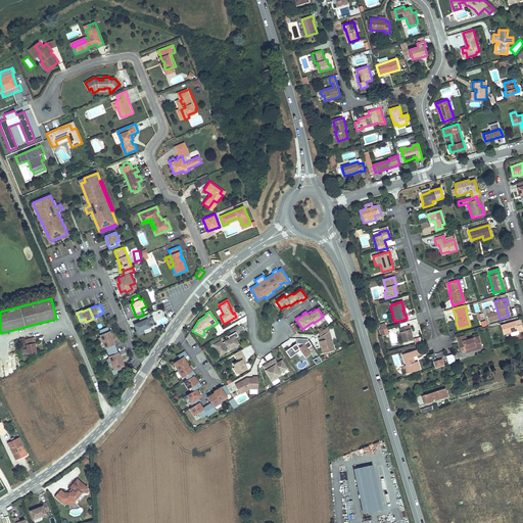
[(155,321),(153,316),(150,317),(148,314),(144,315),(139,317),(141,321),(140,322),(139,323),(139,322),(134,324),(139,334),(144,332),(143,329),(151,326),(150,323),(155,321)]
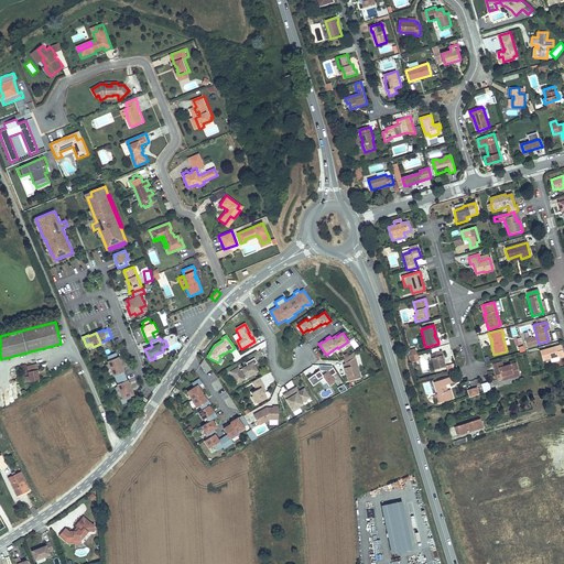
[(562,356),(559,346),(539,353),(541,362),(548,360),(550,365),(556,362),(557,360),(556,357),(562,356)]
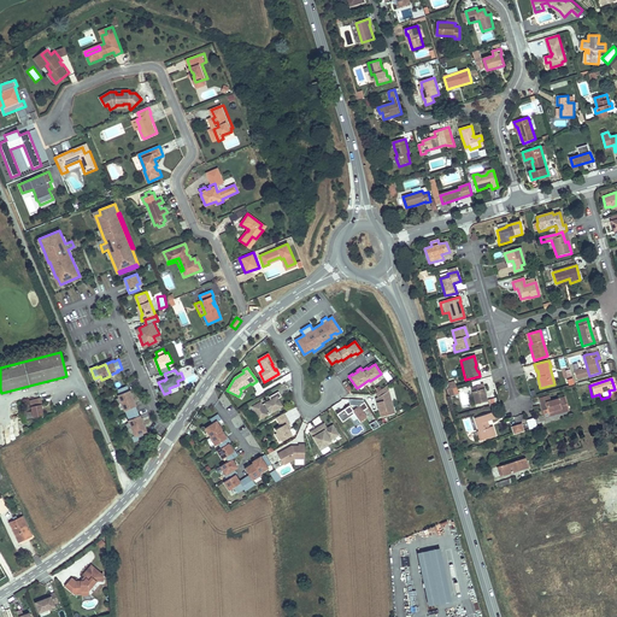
[(446,383),(450,395),(459,393),(456,381),(446,383)]
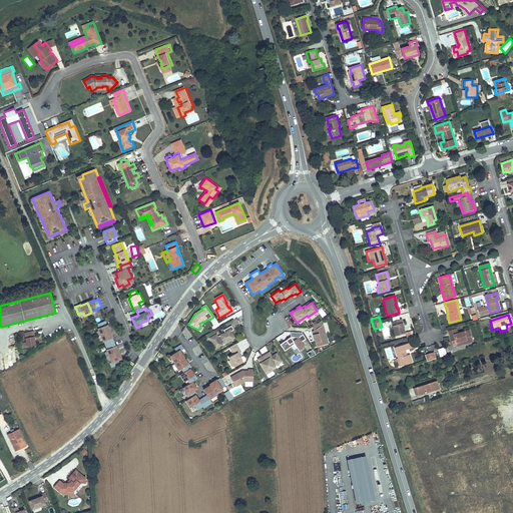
[(401,320),(391,322),(395,336),(404,333),(401,324),(402,323),(401,320)]
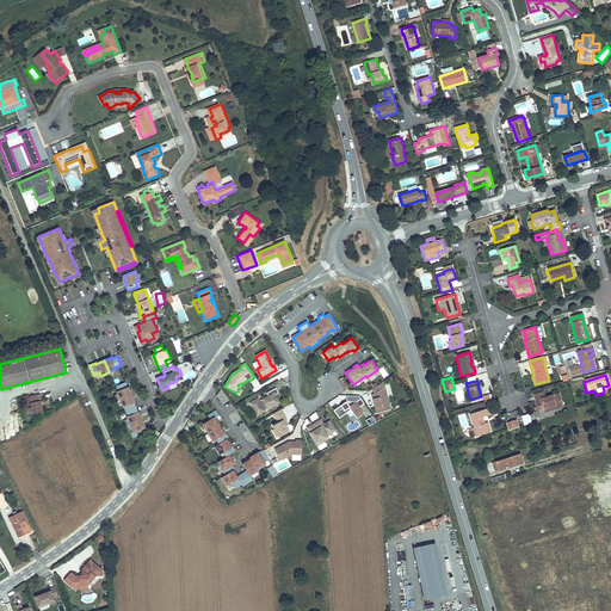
[(124,382),(116,386),(117,390),(117,392),(119,399),(131,394),(128,387),(127,387),(124,382)]
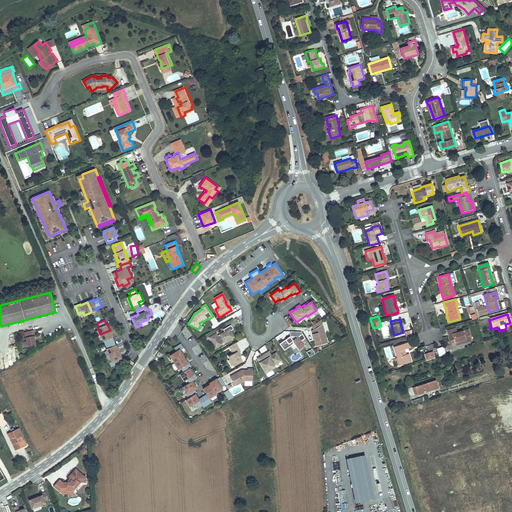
[(315,345),(327,342),(321,323),(319,320),(311,326),(313,329),(311,330),(315,345)]
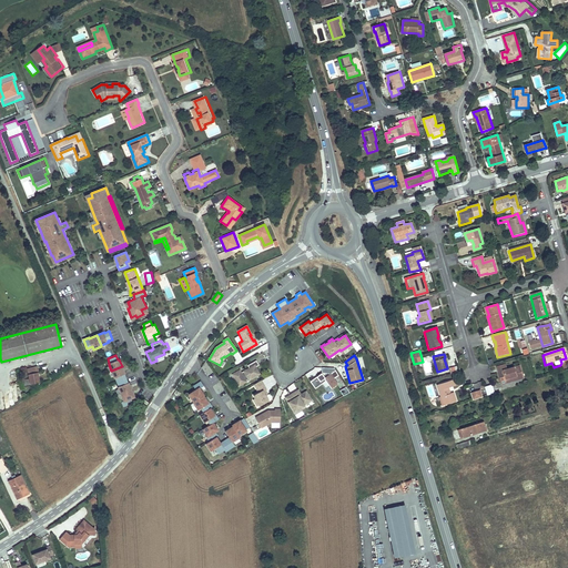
[(240,371),(232,375),(235,379),(236,378),(241,385),(246,382),(245,381),(249,379),(249,381),(260,374),(255,367),(259,365),(255,361),(247,366),(249,368),(243,372),(244,373),(242,374),(241,373),(240,371)]
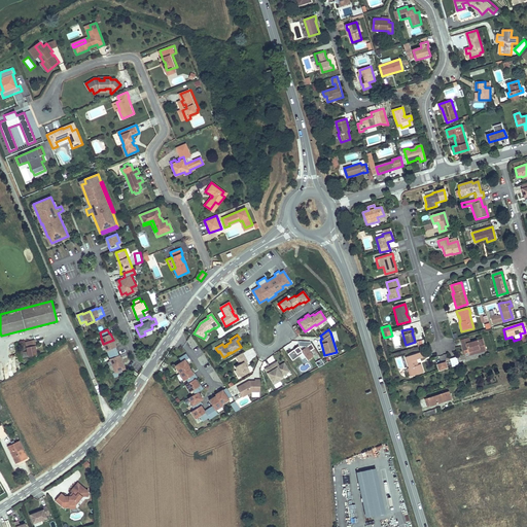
[(465,356),(469,355),(468,351),(479,348),(480,352),(486,350),(482,339),(470,342),(469,338),(460,341),(465,356)]
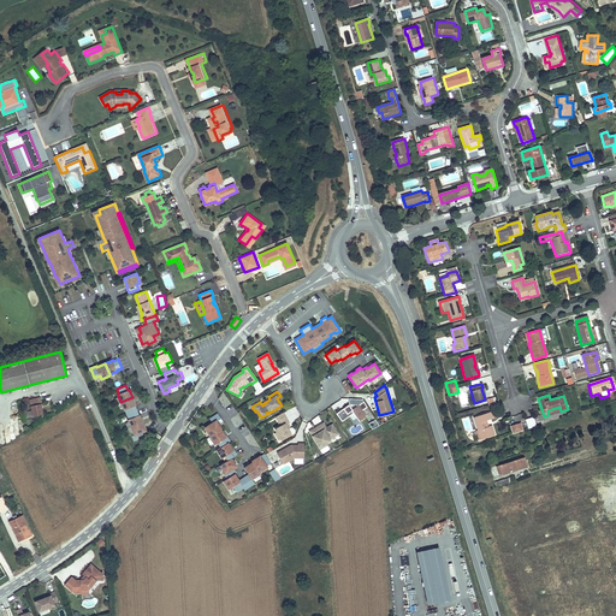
[(41,397),(30,400),(34,416),(45,414),(41,397)]
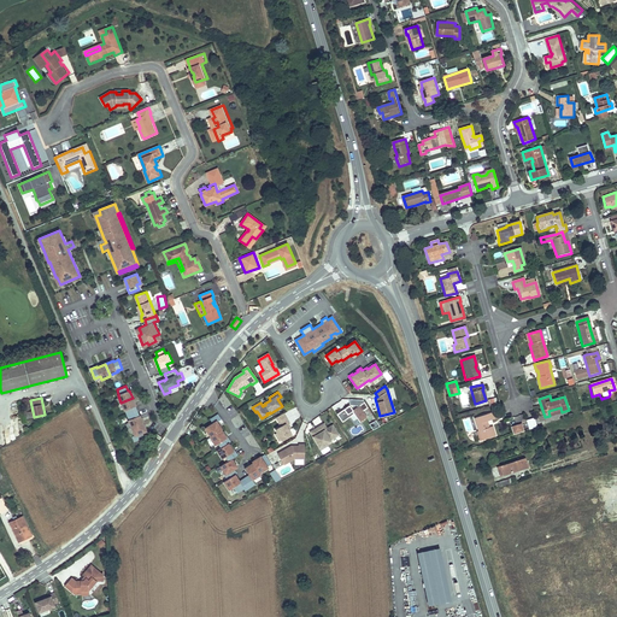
[(135,406),(133,398),(121,403),(124,410),(125,410),(127,415),(136,411),(134,406),(135,406)]
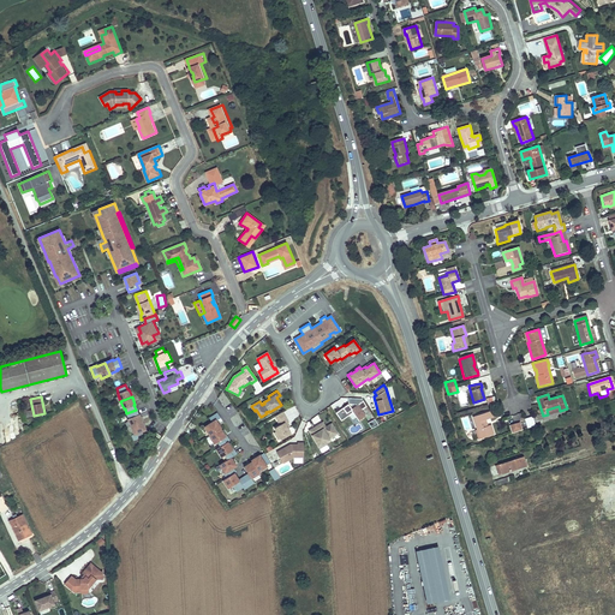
[(335,412),(341,421),(352,412),(358,421),(365,416),(360,410),(365,405),(363,400),(351,408),(347,404),(342,407),(342,408),(341,410),(341,408),(335,412)]
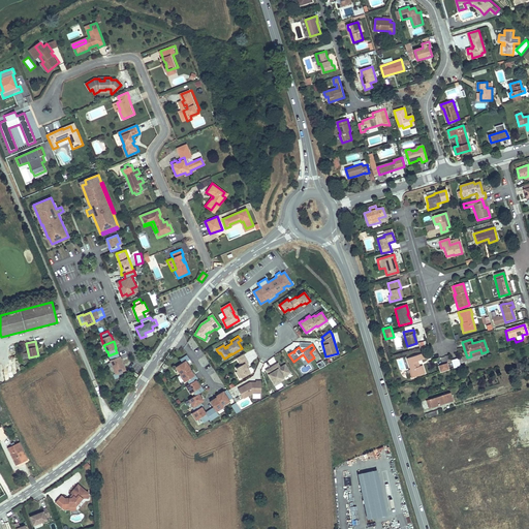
[(250,361),(257,358),(255,350),(248,352),(250,361)]
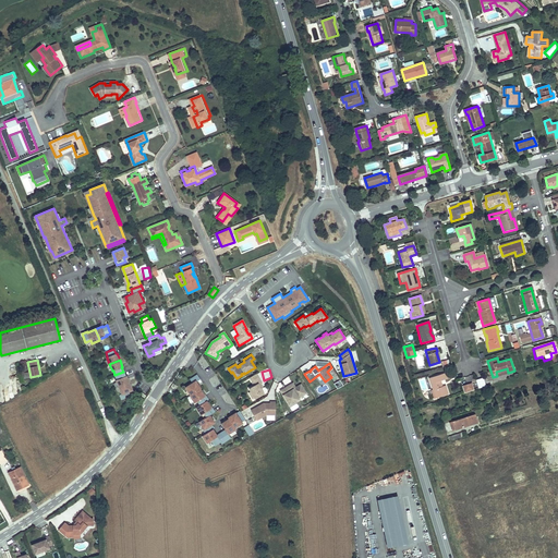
[(125,376),(123,372),(114,375),(117,379),(116,379),(119,386),(129,383),(126,375),(125,376)]
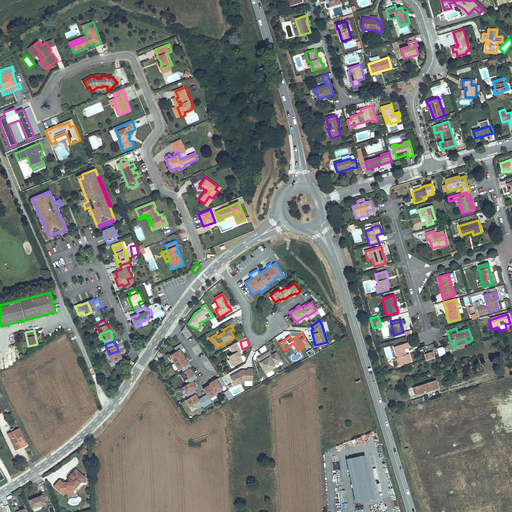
[(394,347),(397,358),(400,357),(402,364),(411,362),(409,354),(405,355),(403,349),(411,347),(409,342),(394,347)]
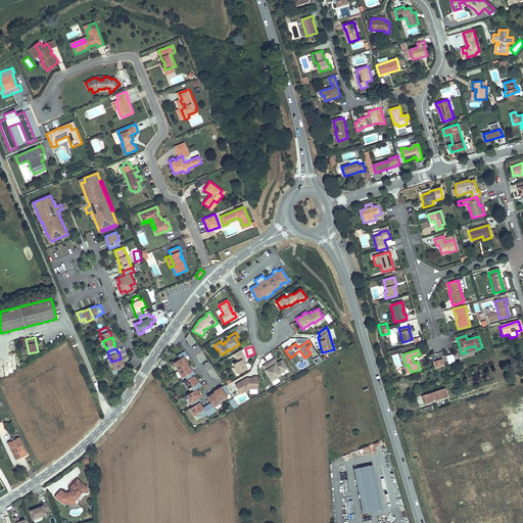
[(184,352),(177,358),(179,361),(173,365),(178,372),(187,366),(187,365),(183,359),(187,357),(184,352)]
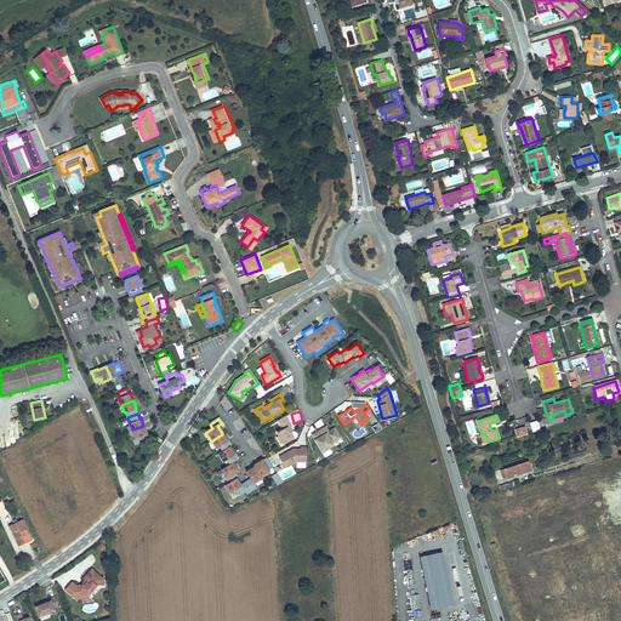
[(291,426),(288,420),(280,425),(283,429),(277,432),(284,444),(294,438),(290,433),(290,432),(289,433),(288,431),(289,429),(288,428),(290,427),(291,426)]
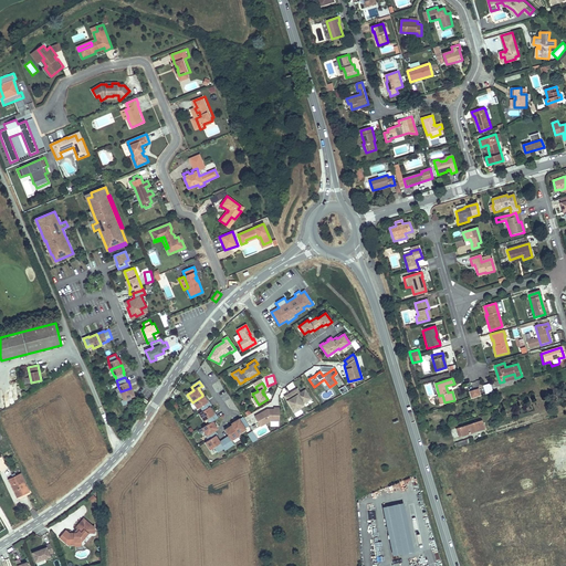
[(491,383),(483,384),(485,392),(493,391),(491,383)]
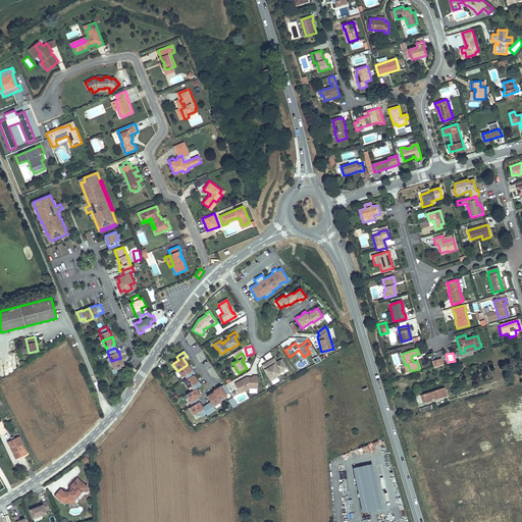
[(123,364),(120,358),(111,361),(114,368),(112,369),(114,373),(121,370),(120,366),(123,364)]
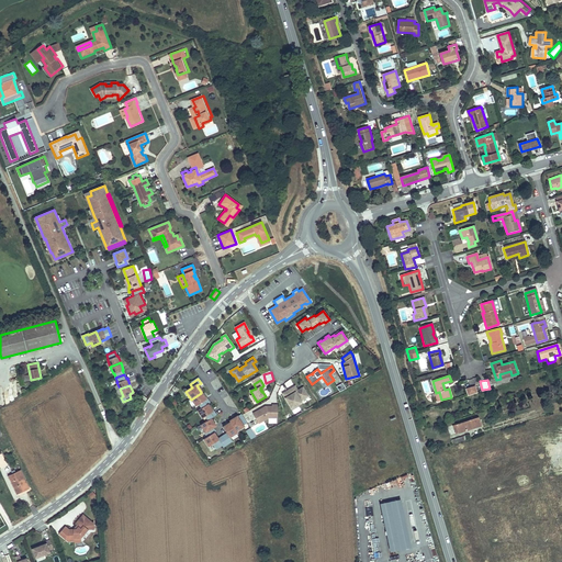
[(478,393),(475,385),(465,389),(468,395),(478,393)]
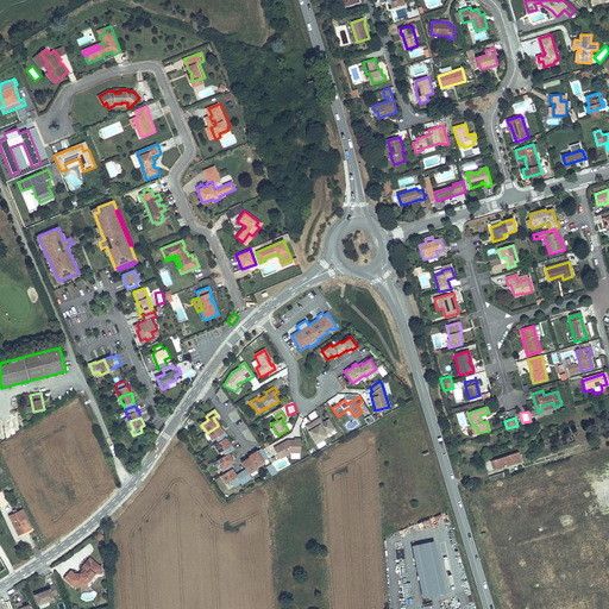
[(326,434),(334,429),(330,422),(321,427),(318,420),(307,427),(316,443),(327,437),(326,434)]
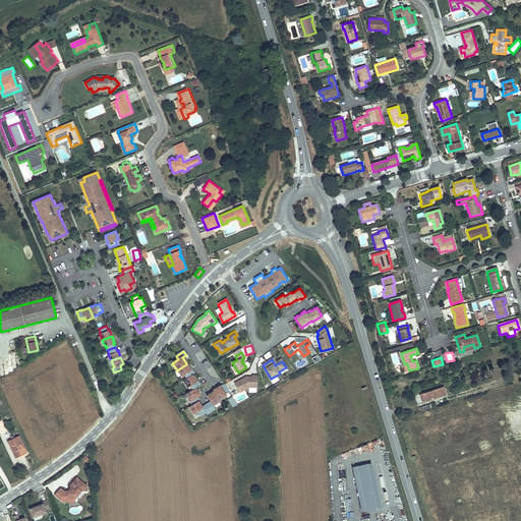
[(186,364),(177,370),(181,378),(184,375),(186,380),(192,375),(193,374),(191,370),(190,370),(186,364)]
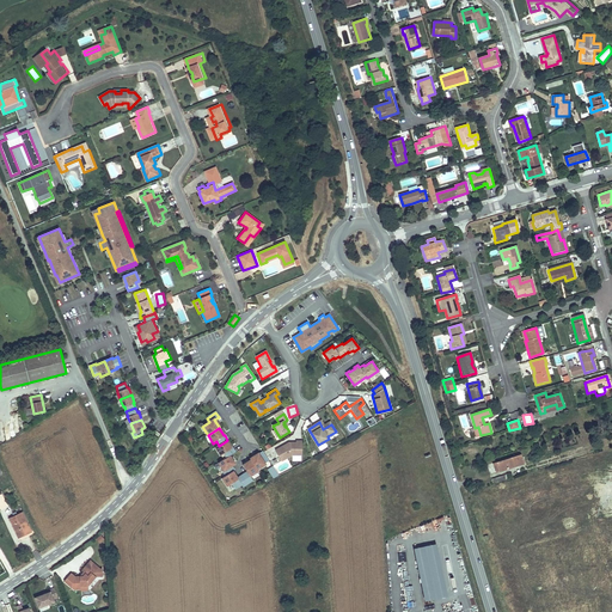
[(219,446),(215,448),(220,457),(224,454),(226,458),(230,457),(234,453),(232,448),(231,448),(226,441),(219,446)]
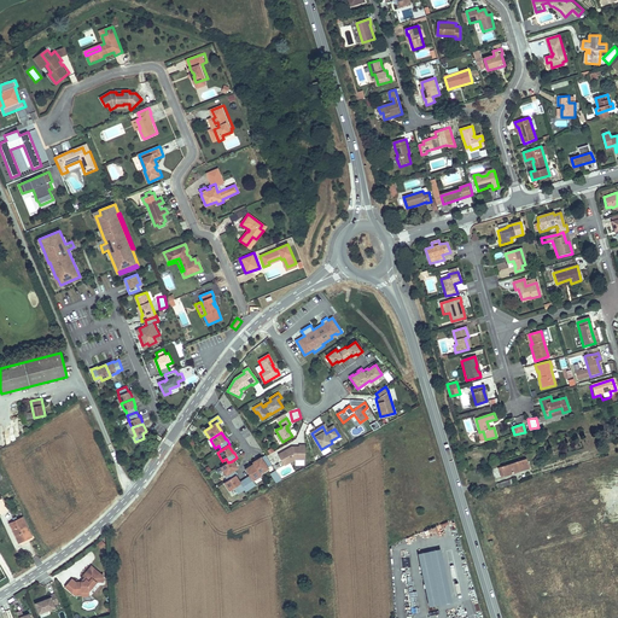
[(304,460),(304,448),(298,448),(298,449),(292,449),(289,450),(287,449),(278,455),(284,466),(295,460),(304,460)]
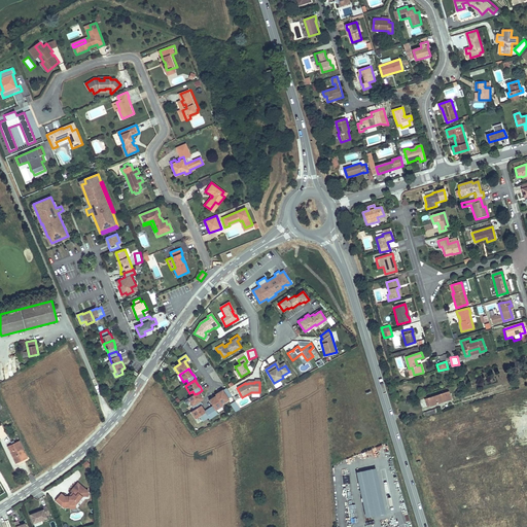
[(225,388),(215,395),(216,396),(221,405),(227,399),(227,398),(232,396),(225,388)]
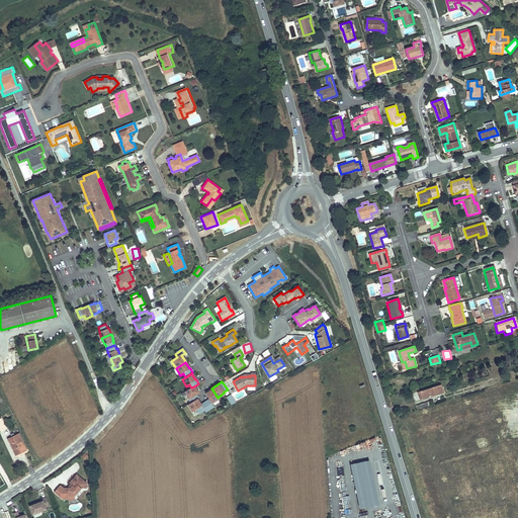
[(441,384),(413,394),(415,402),(443,393),(441,384)]
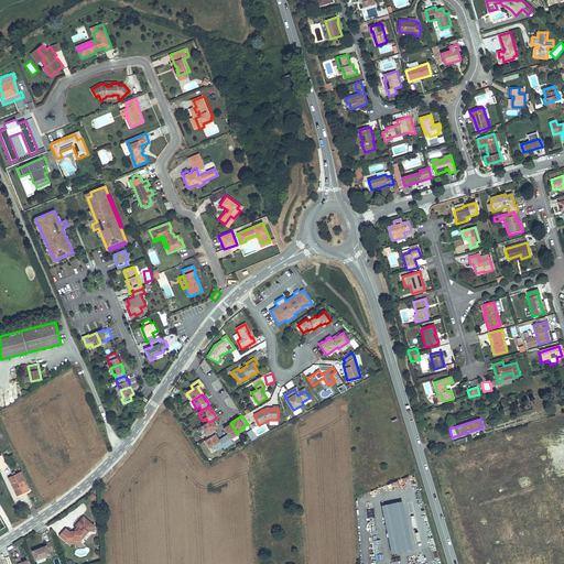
[(208,422),(202,427),(206,434),(205,435),(208,440),(215,435),(216,434),(213,430),(216,427),(212,421),(208,422)]
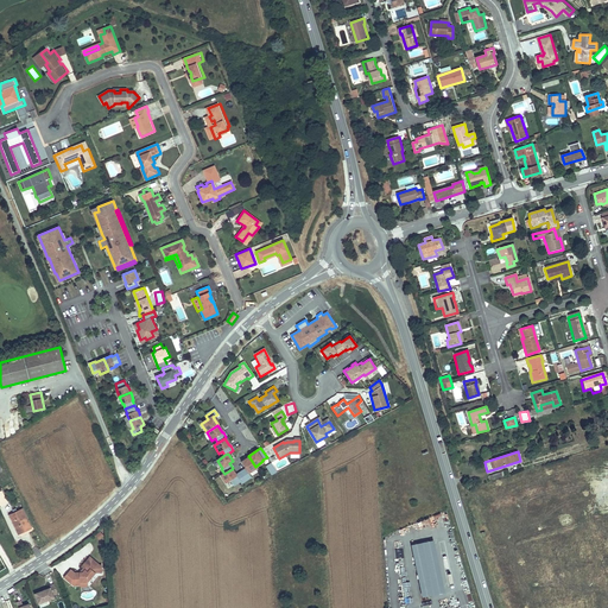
[(246,469),(241,473),(247,480),(251,477),(248,473),(255,467),(249,457),(241,463),(246,469)]
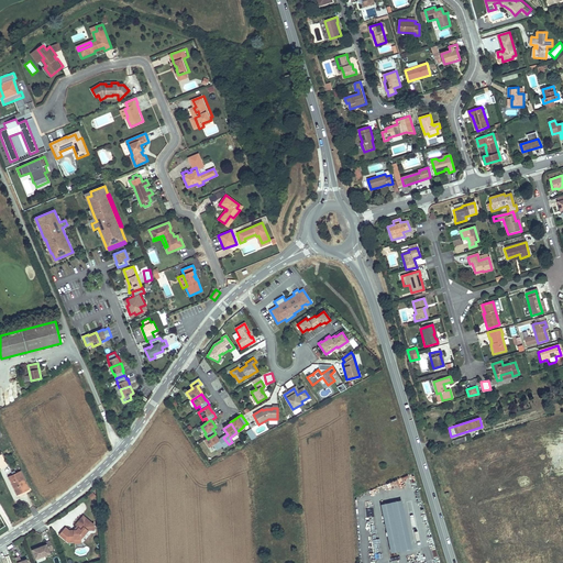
[(252,439),(257,435),(251,427),(245,430),(252,439)]
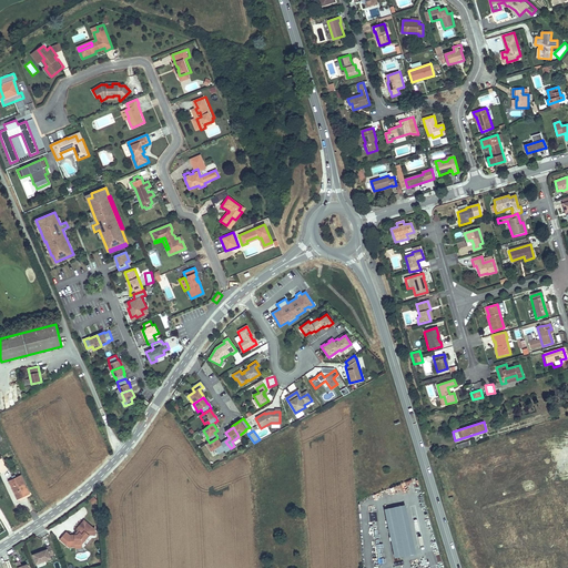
[(210,443),(206,445),(211,452),(215,449),(219,454),(224,450),(225,452),(231,448),(225,442),(221,445),(216,438),(210,443)]
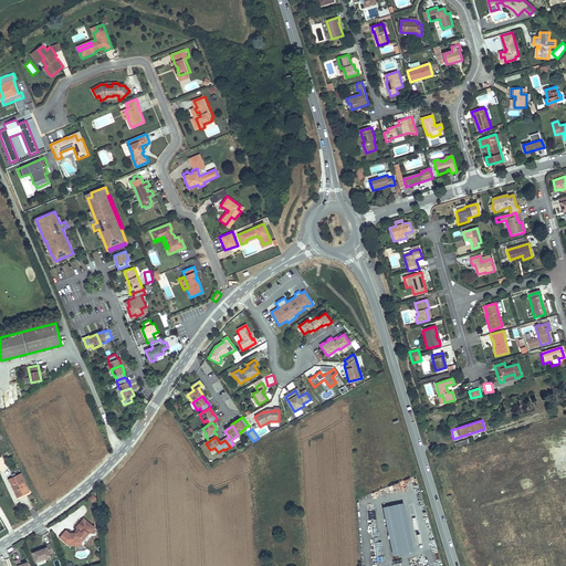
[(454,442),(457,448),(470,443),(469,438),(454,442)]
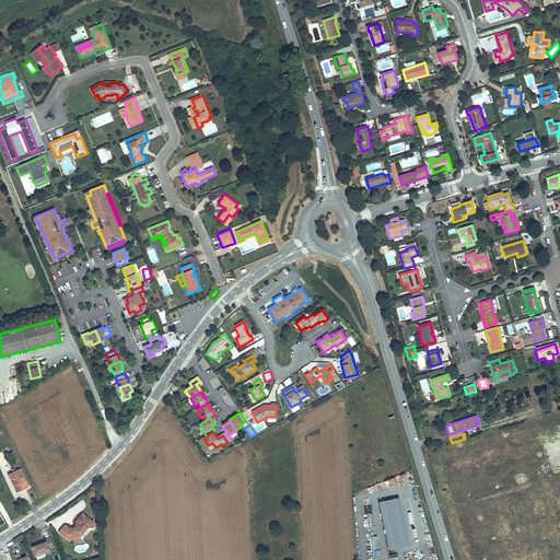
[(15,470),(12,473),(8,475),(16,492),(28,486),(20,468),(15,470)]
